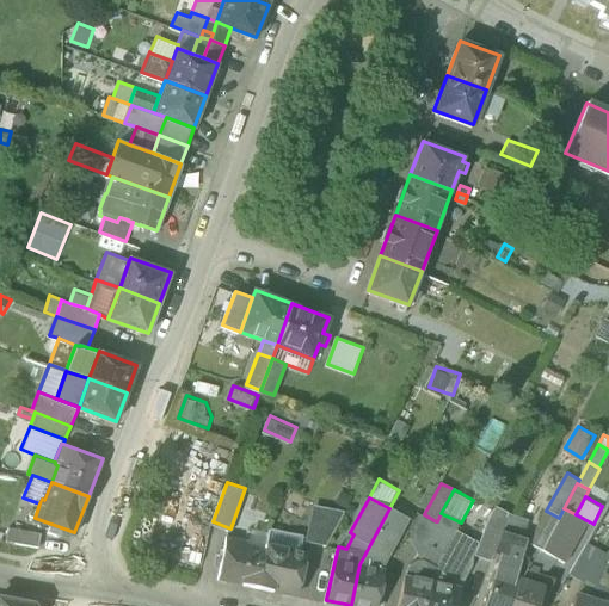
[(312,540),(327,544),(346,509),(320,504),(312,540)]
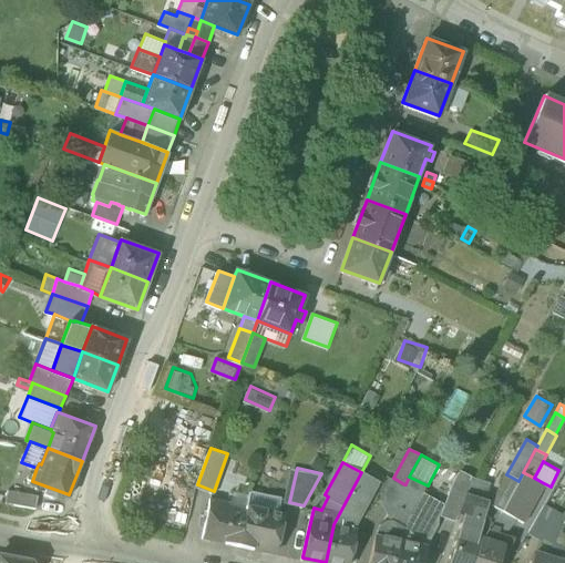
[(444,513),(456,519),(459,513),(466,493),(472,476),(463,471),(454,485),(444,513)]
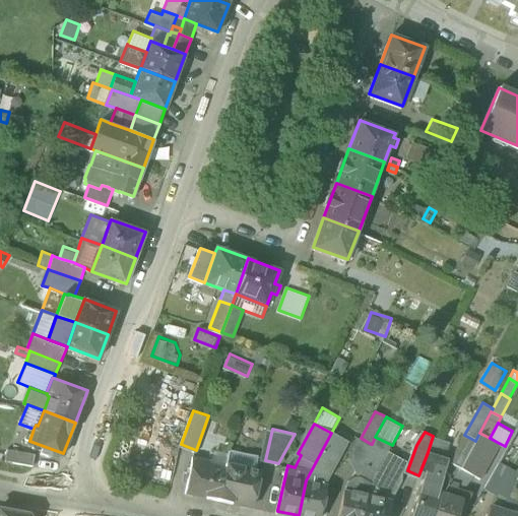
[(331,433),(306,480),(323,485),(346,441),(331,433)]
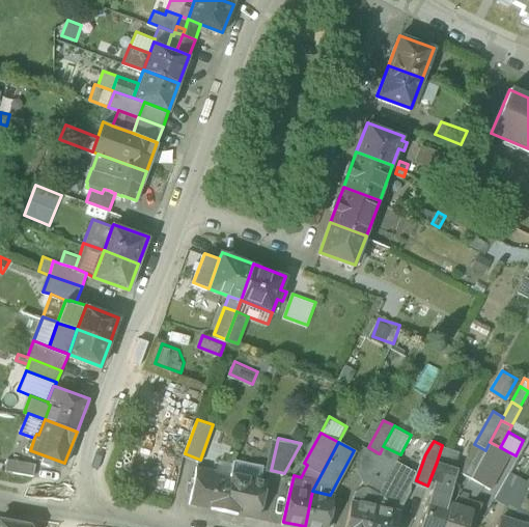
[(486,483),(492,487),(509,452),(500,447),(490,442),(485,450),(472,475),(472,476),(486,483)]
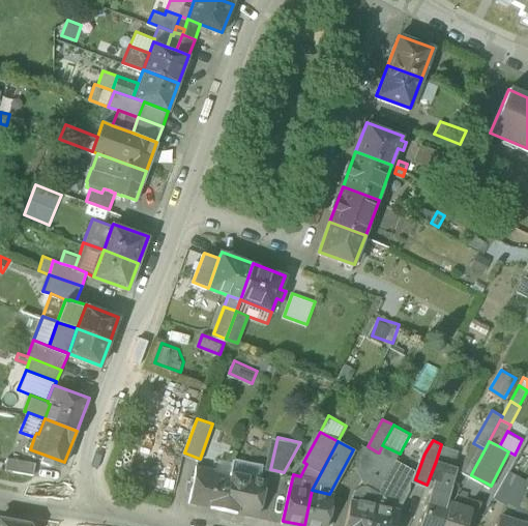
[(460,469),(471,474),(485,449),(473,443),(460,469)]
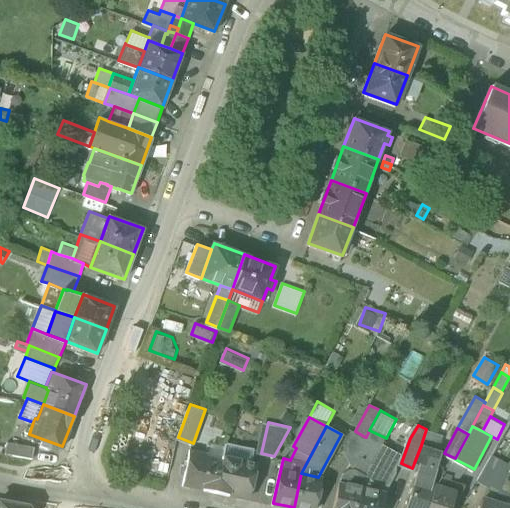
[(414,479),(430,484),(435,469),(441,451),(438,450),(443,436),(435,432),(426,429),(421,445),(414,463),(418,465),(414,479)]
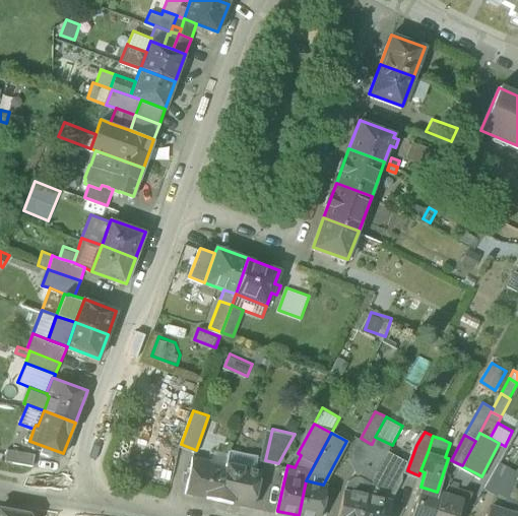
[(350,479),(346,490),(367,494),(389,450),(392,445),(375,437),(372,444),(371,444),(361,462),(365,464),(362,470),(359,474),(353,475),(350,479)]
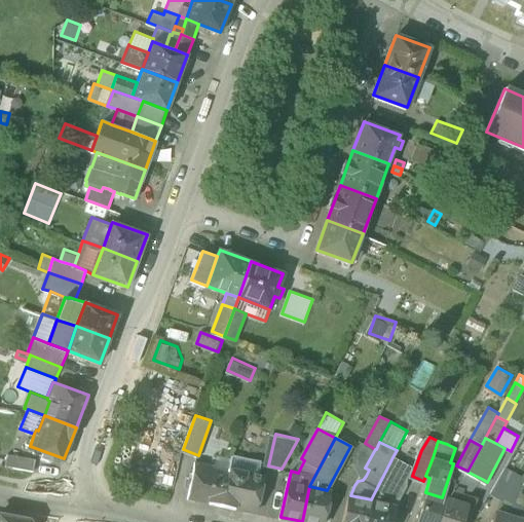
[(365,468),(375,449),(365,443),(354,462),(363,473),(366,476),(369,470),(365,468)]
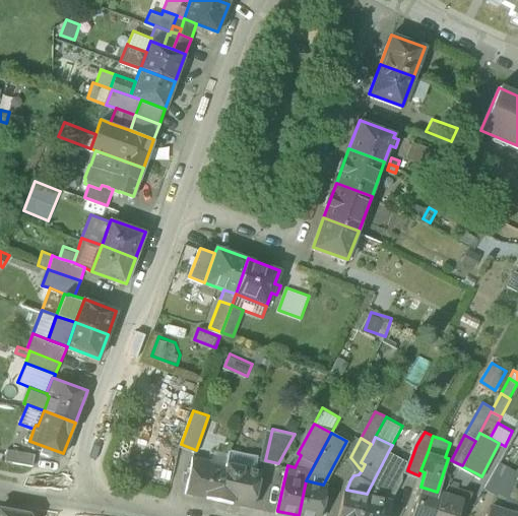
[(6,459),(34,464),(37,452),(8,447),(6,459)]
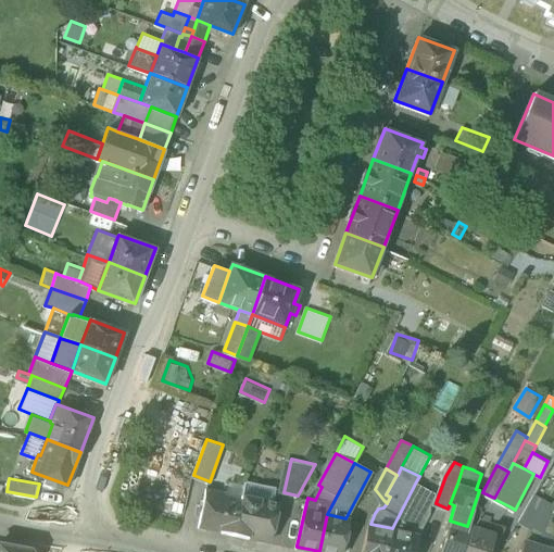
[(226,479),(223,491),(226,492),(226,494),(242,499),(243,494),(246,483),(226,479)]
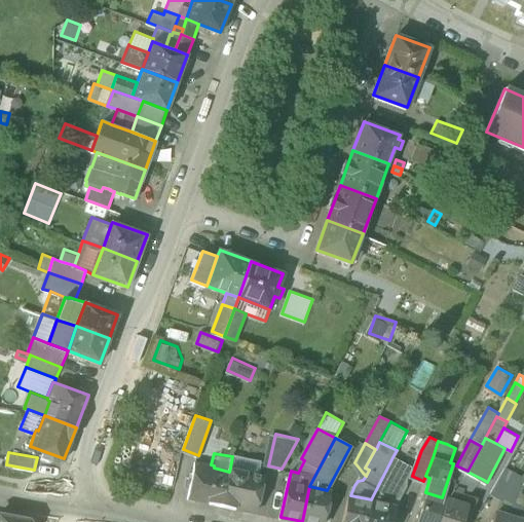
[(232,456),(230,468),(259,474),(262,461),(232,455),(232,456)]
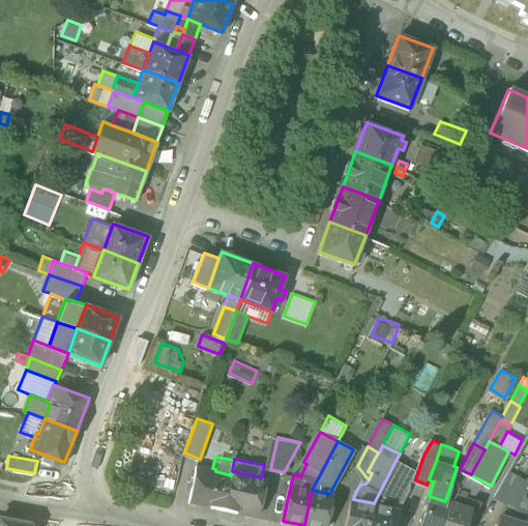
[(397,459),(374,503),(400,509),(401,506),(410,489),(411,479),(415,469),(397,459)]
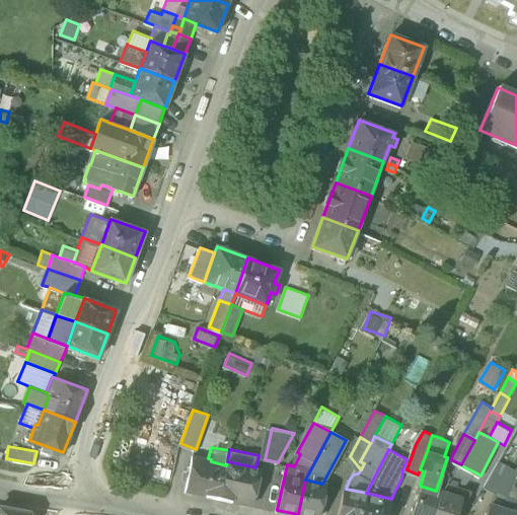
[(187,491),(219,497),(226,465),(211,461),(211,459),(208,458),(195,455),(194,458),(187,491)]
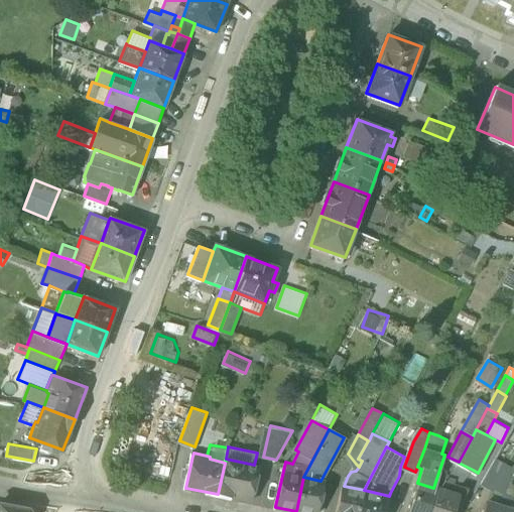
[(494,489),(496,490),(509,466),(496,458),(482,482),(494,489)]
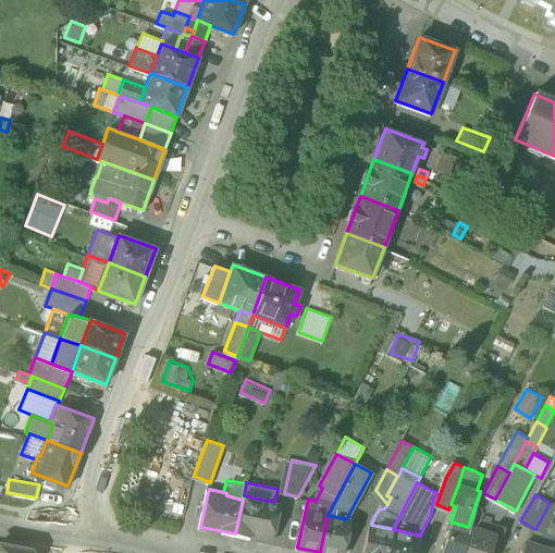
[(244,495),(243,500),(235,533),(235,535),(271,542),(279,503),(274,502),(244,495)]
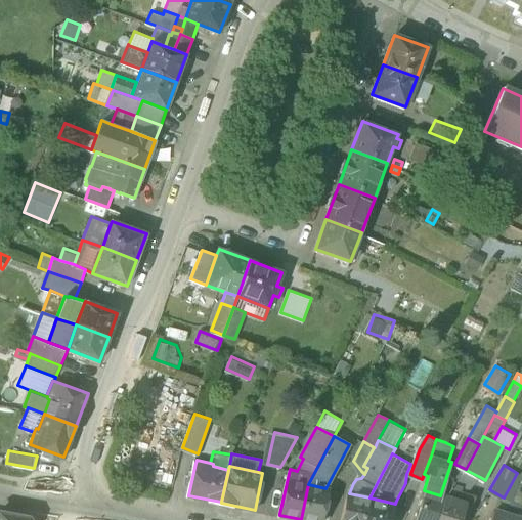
[(480,477),(466,470),(455,483),(461,490),(469,492),(480,477)]
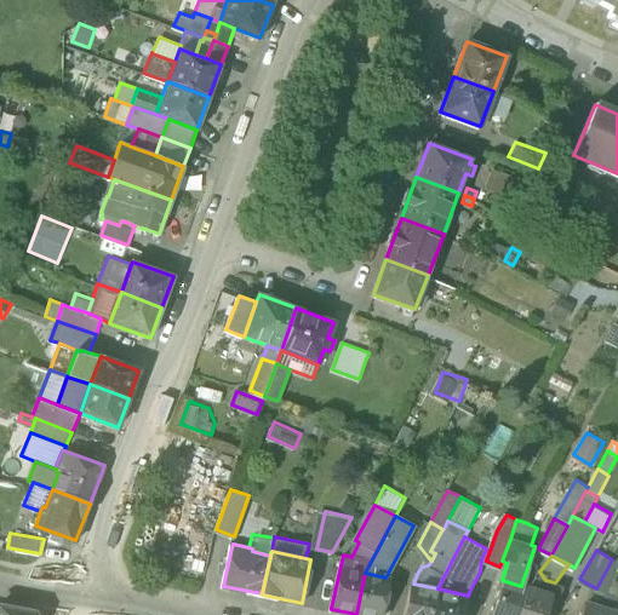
[(617,562),(612,559),(596,588),(607,595),(617,574),(617,562)]
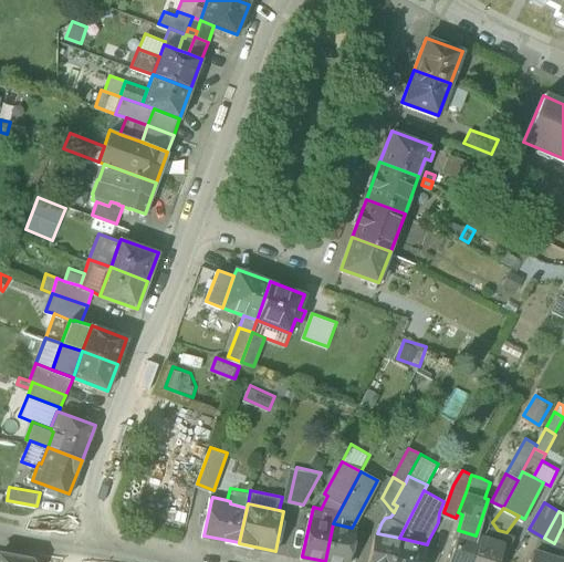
[(492,522),(481,519),(476,536),(481,538),(492,522)]
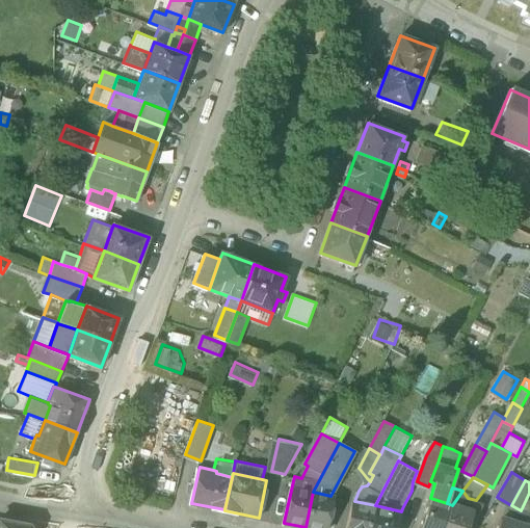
[(462,491),(452,505),(473,511),(472,512),(480,515),(484,502),(476,500),(468,498),(462,491)]
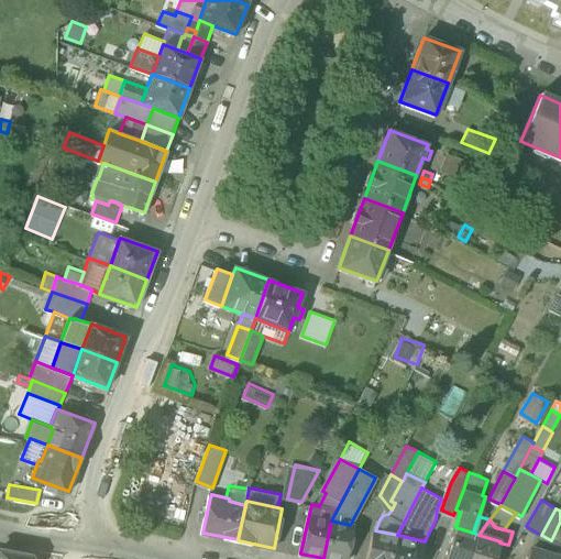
[(345,558),(353,526),(350,525),(331,521),(323,558),(328,558),(345,558)]
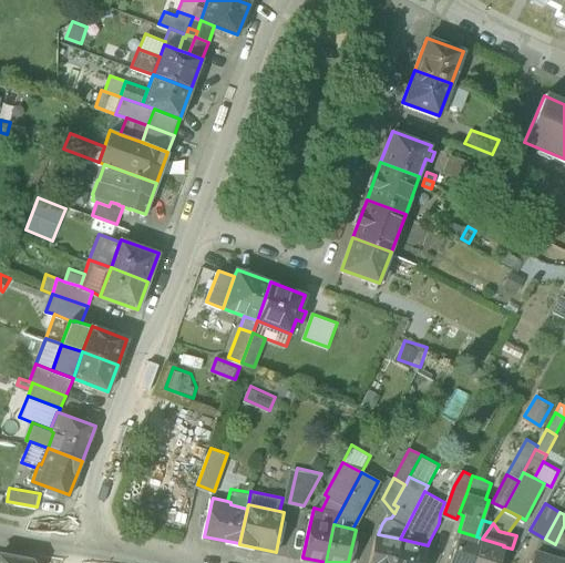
[(547,555),(564,561),(564,525),(555,544),(547,555)]
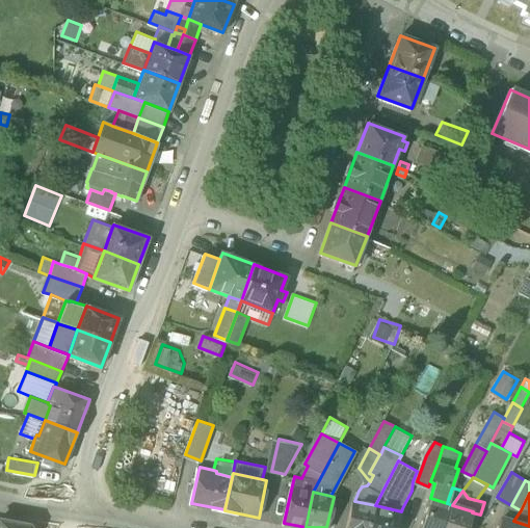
[(444,527),(452,505),(447,503),(430,498),(421,527),(444,527)]
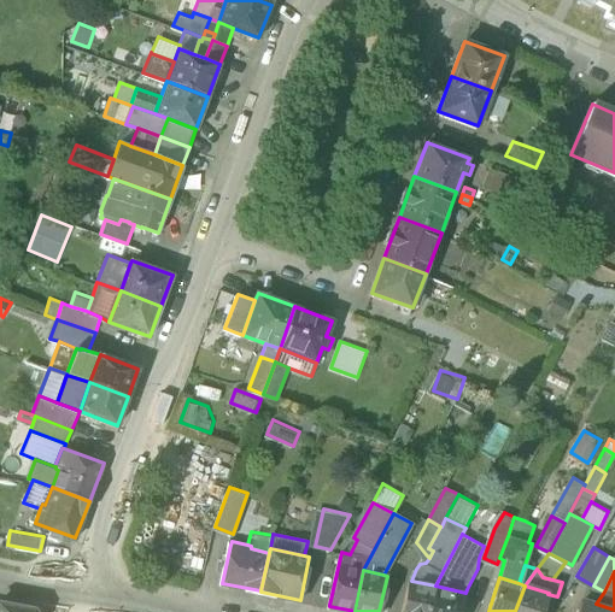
[(428,611),(435,586),(411,581),(403,611),(428,611)]
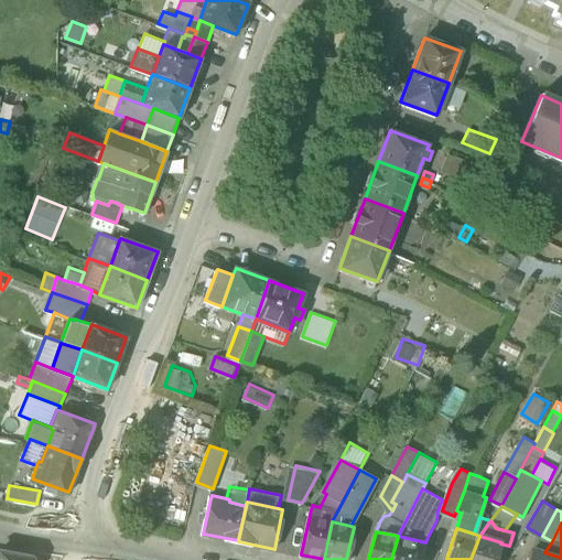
[(544,552),(552,541),(542,536),(540,535),(532,549),(544,552)]
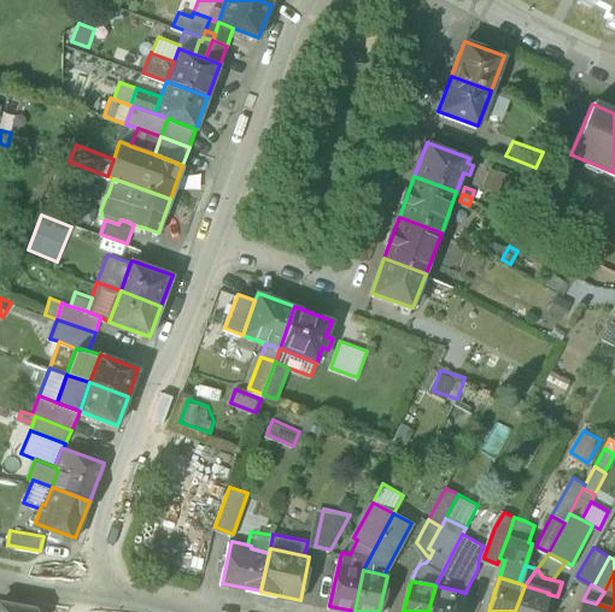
[(461,611),(466,593),(435,586),(428,611),(461,611)]
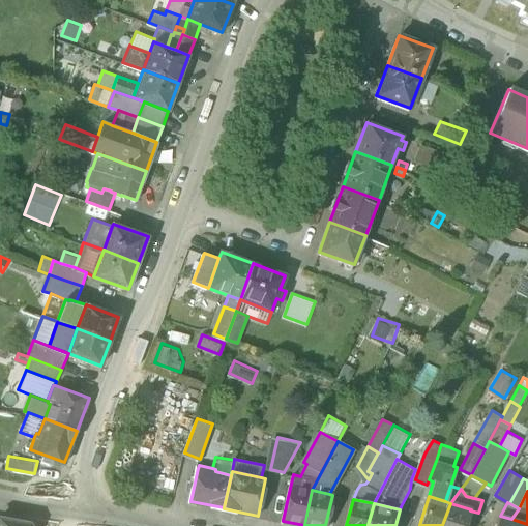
[(465,525),(470,510),(471,509),(450,503),(442,525),(465,525)]
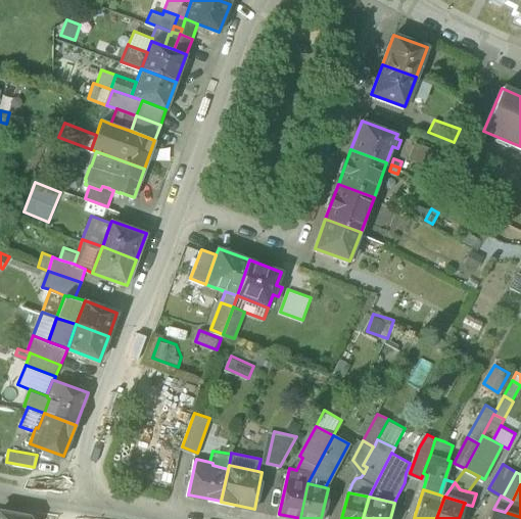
[(520,517),(505,512),(493,509),(489,518),(520,518),(520,517)]
